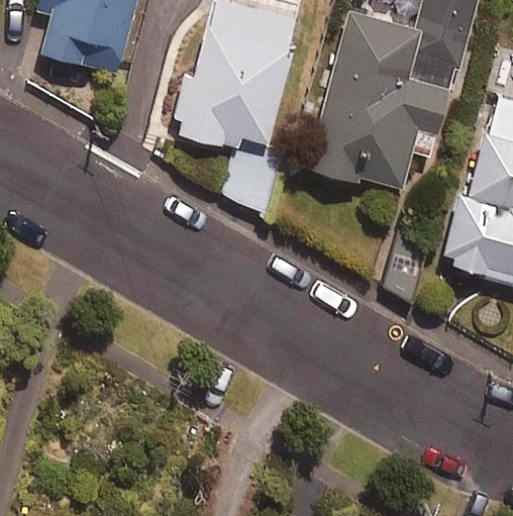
[(46,0),(45,6),(60,10),(49,50),(123,70),(141,0),(46,0)]
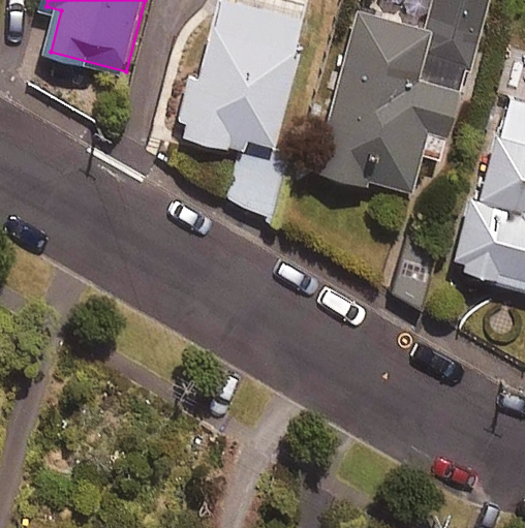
[(220,0),(199,76),(191,74),(178,122),(183,123),(180,136),(242,153),(245,140),(270,147),(309,3),(298,0),(220,0)]
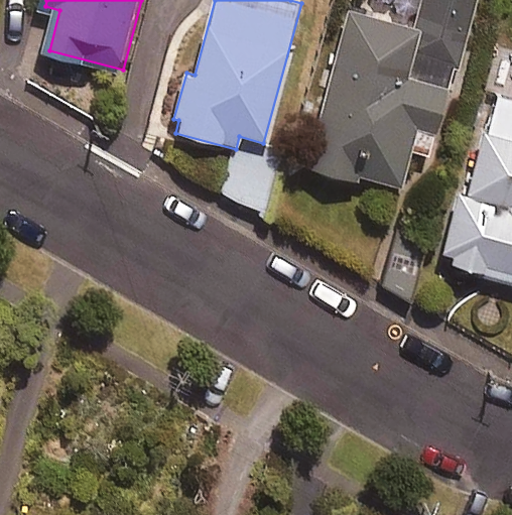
[(350,13),(304,168),(357,183),(360,174),(399,185),(410,150),(427,155),(473,0),(420,0),(411,31),(350,13)]
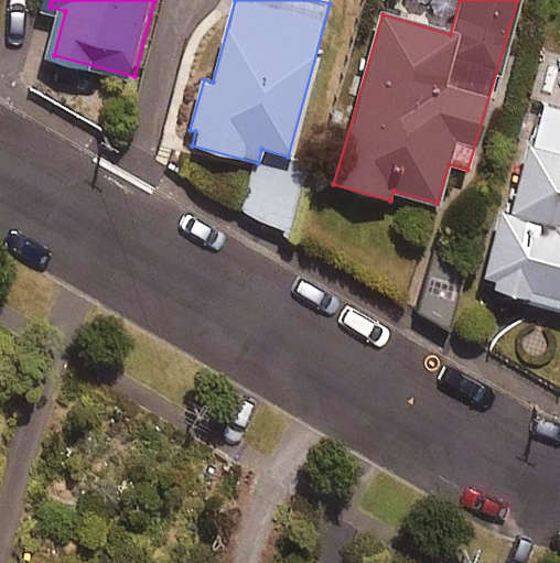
[(512,213),(502,210),(484,277),(493,279),(491,291),(559,309),(559,111),(540,106),(512,213)]
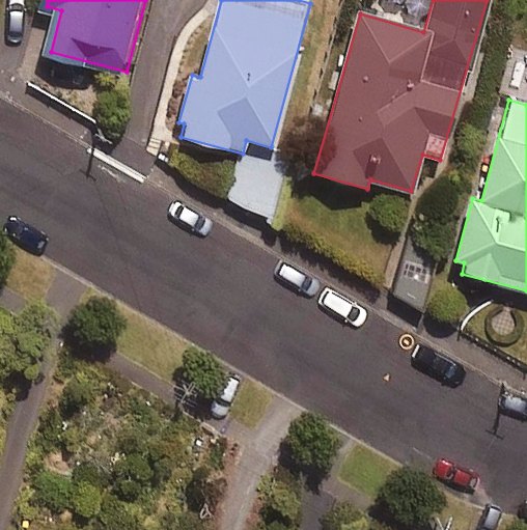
[(248,142),(227,199),(274,228),(295,156),(248,142)]
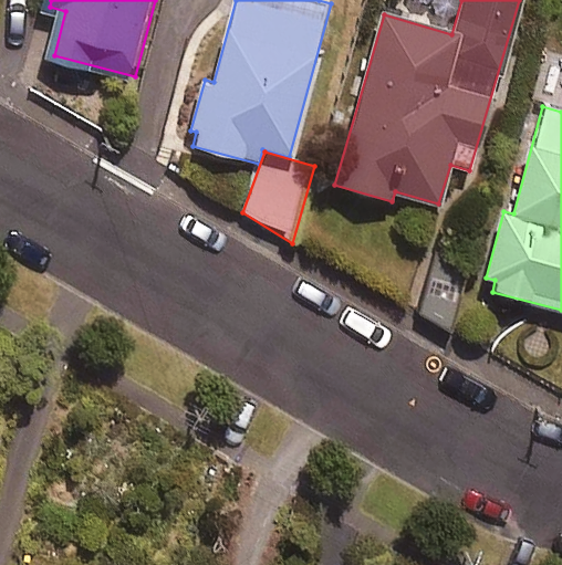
All buildings are outlined.
